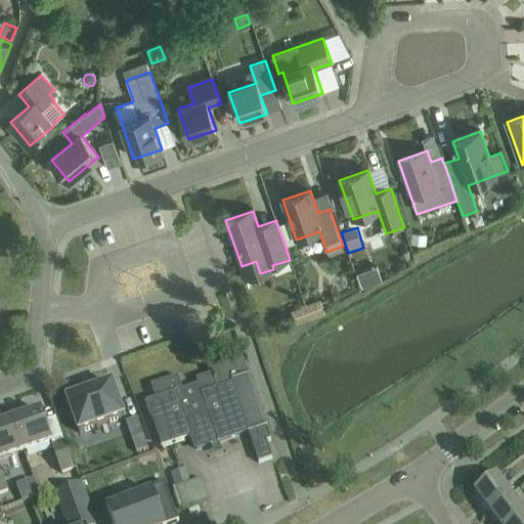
[(411,232),(410,243),(425,244),(426,234),(411,232)]
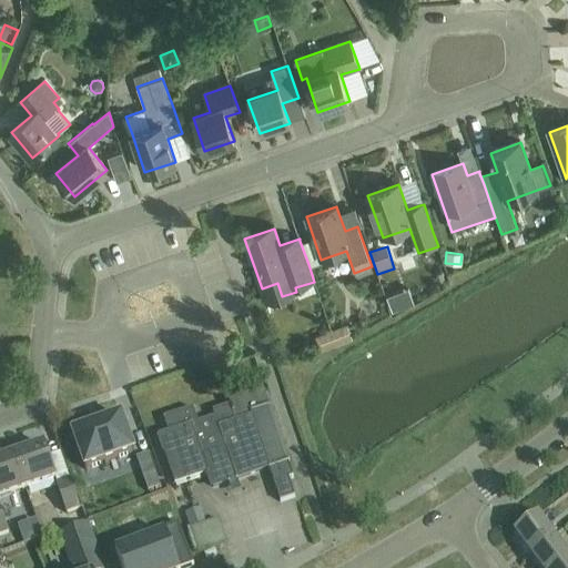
[(391,292),(397,310),(418,302),(412,284),(391,292)]
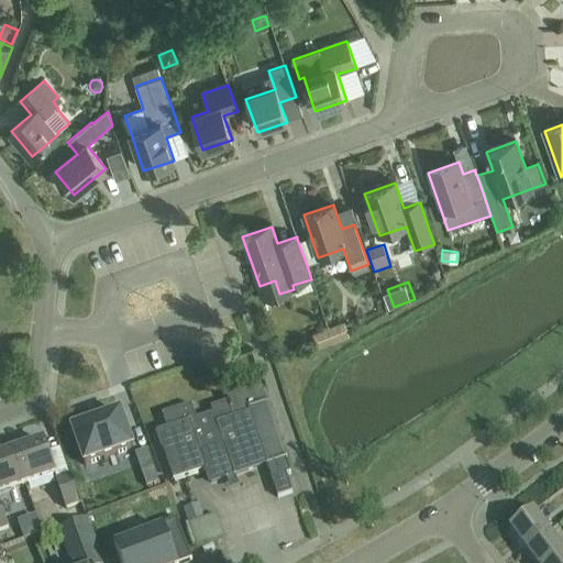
[(350,318),(317,329),(322,346),(355,335),(350,318)]
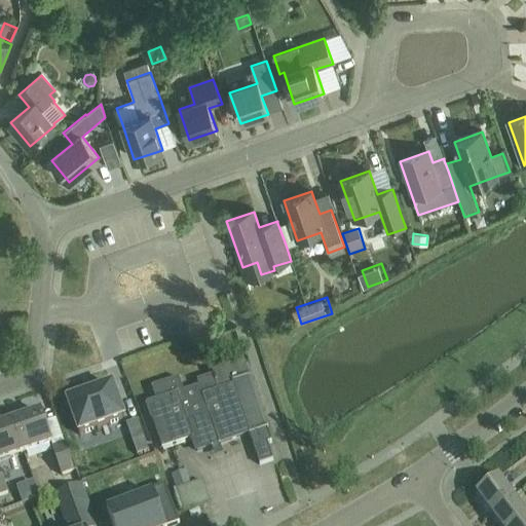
[(267,430),(250,378),(243,361),(213,371),(215,377),(196,383),(198,388),(183,393),(179,380),(152,389),(156,403),(147,406),(162,451),(192,442),(196,453),(197,453),(249,436),(250,437),(254,450),(259,466),(273,462),(267,445),(271,444),(266,430),(267,430)]
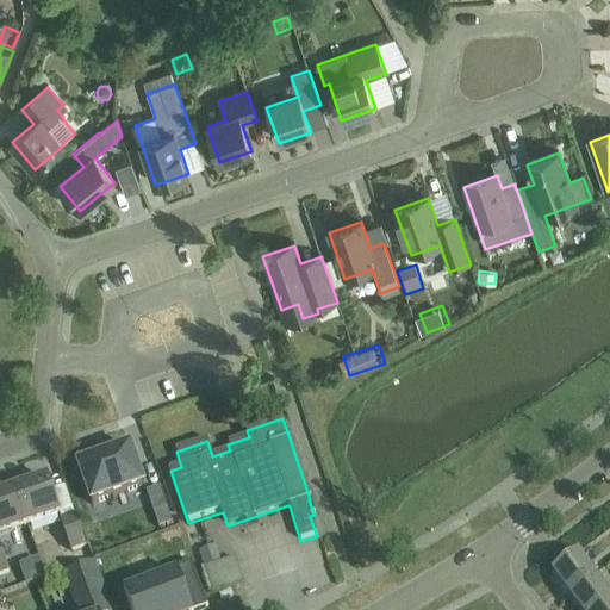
[(131,449),(79,468),(92,506),(144,489),(131,449)]
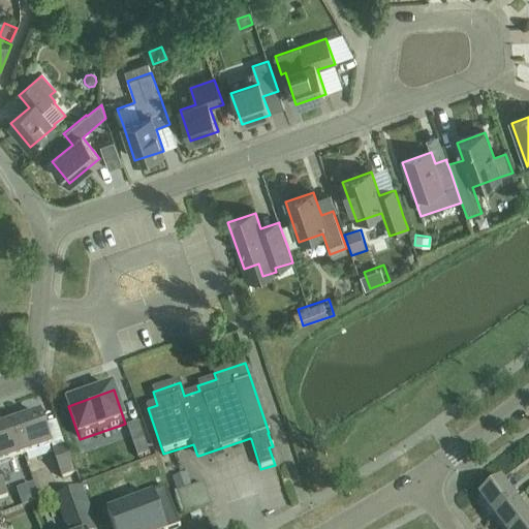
[(13,426),(24,457),(52,447),(41,415),(13,426)]
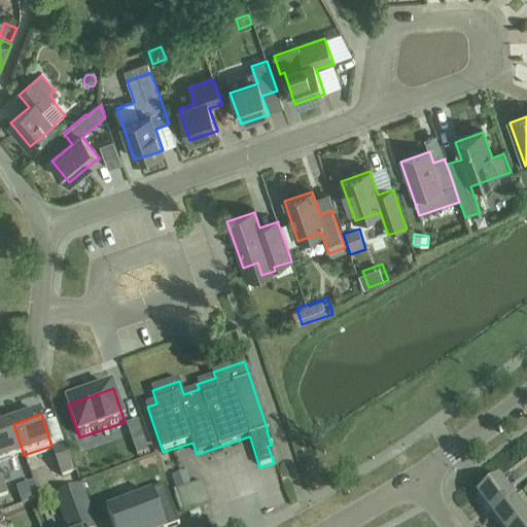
[(133,425),(127,427),(132,442),(143,438),(138,423),(133,425)]
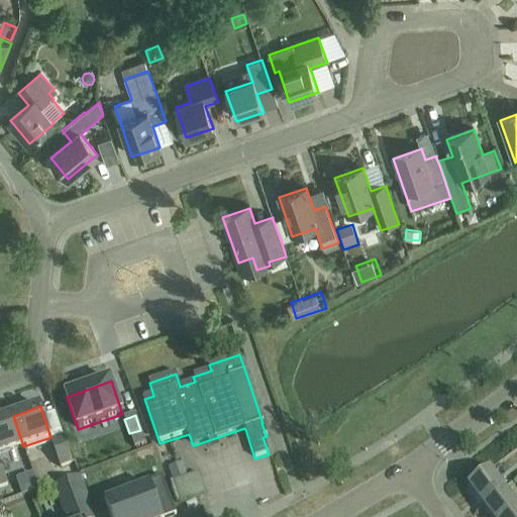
[(0,454),(23,446),(13,416),(0,420),(0,454)]
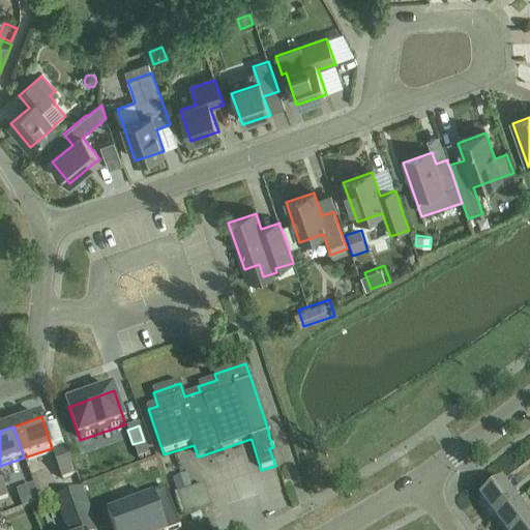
[(63,479),(75,475),(65,448),(54,452),(63,479)]
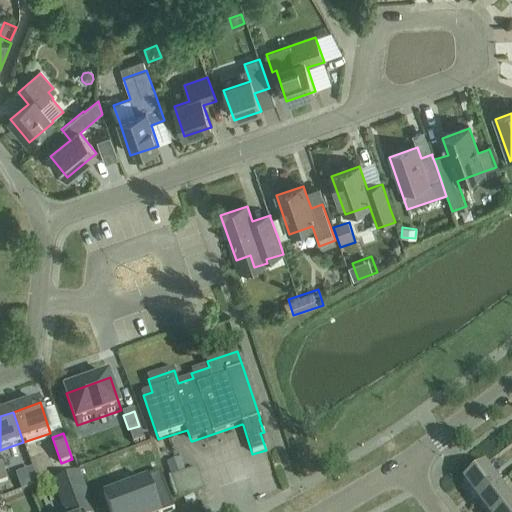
[(0,484),(8,482),(0,457),(0,484)]
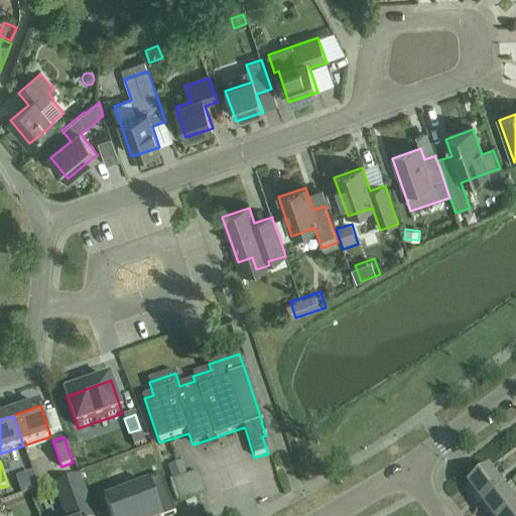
[(173,480),(186,476),(182,465),(169,469),(173,480)]
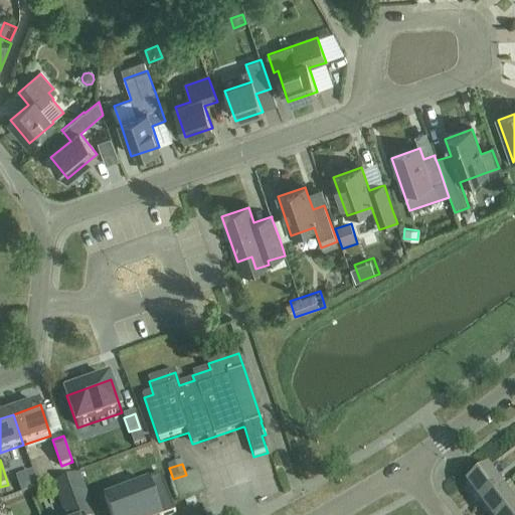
[(40,471),(22,473),(24,491),(42,489),(40,471)]
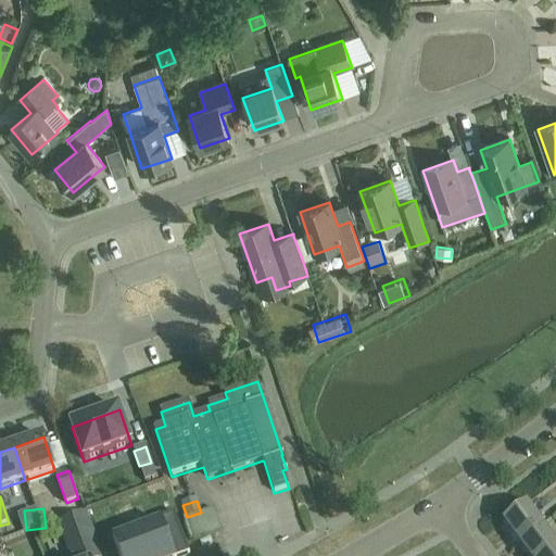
[(220,532),(213,508),(201,513),(187,517),(186,518),(194,542),(220,532)]
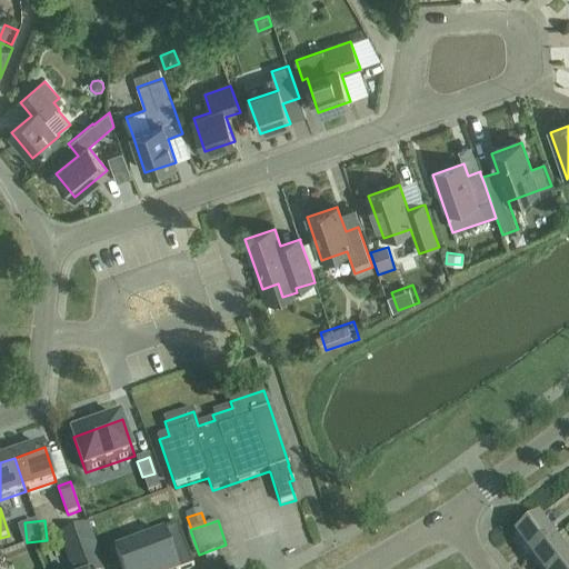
[(531,560),(556,542),(540,520),(515,539),(531,560)]
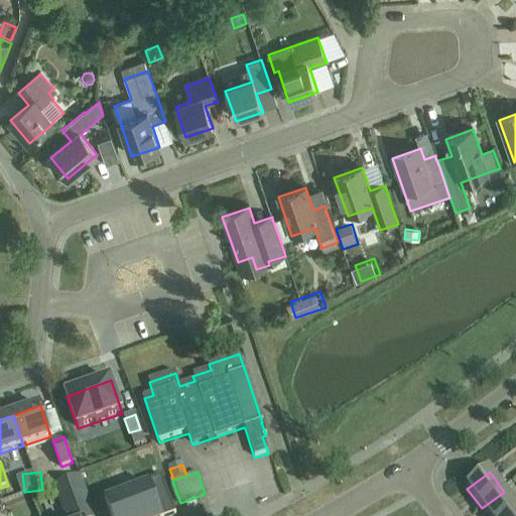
[(79,477),(54,486),(66,515),(93,515),(85,491),(79,477)]
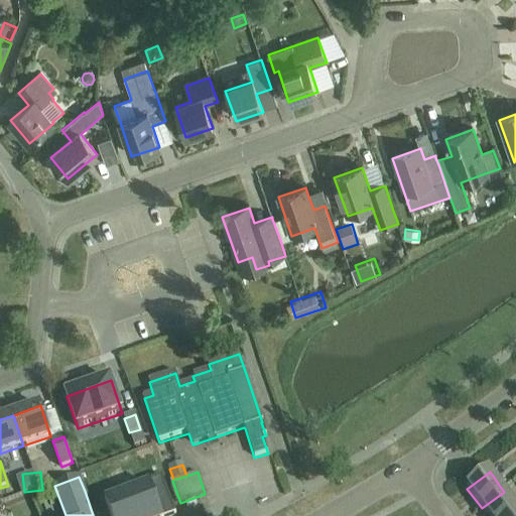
[(126,495),(105,503),(110,515),(173,515),(176,515),(171,502),(162,478),(147,483),(148,487),(126,495)]
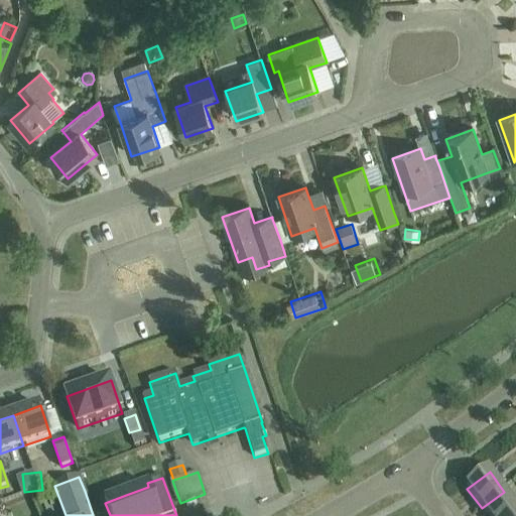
[(510,515),(515,512),(515,507),(504,492),(482,508),(487,515),(510,515)]
